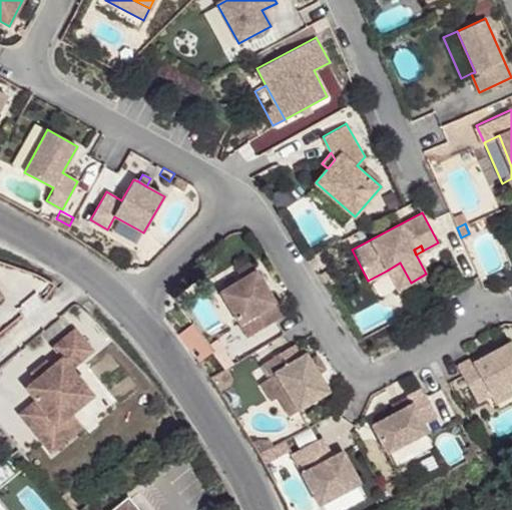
[(283,315),(249,261),(235,270),(241,279),(219,292),(247,337),(283,315)]
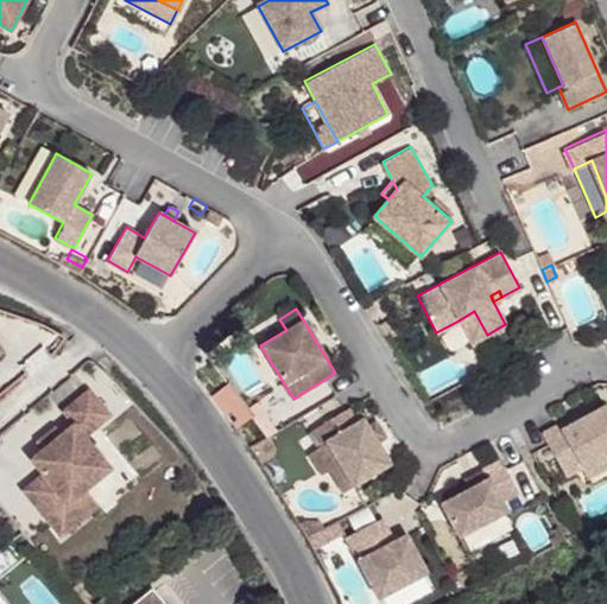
[(487,335),(474,311),(459,320),(470,343),(487,335)]
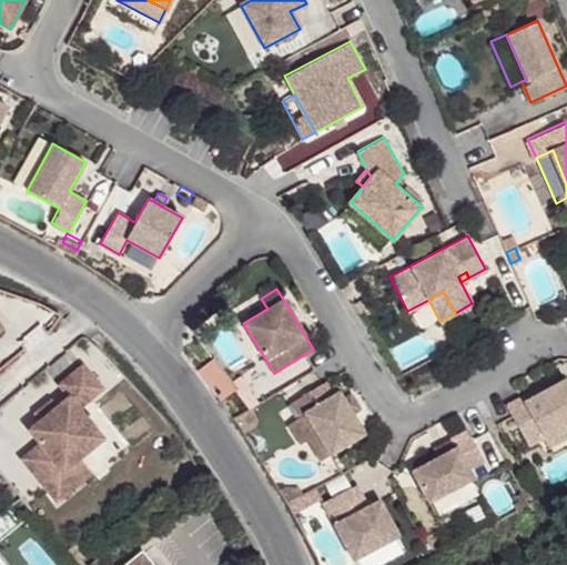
[(365,295),(351,303),(358,315),(367,310),(365,308),(370,304),(365,295)]
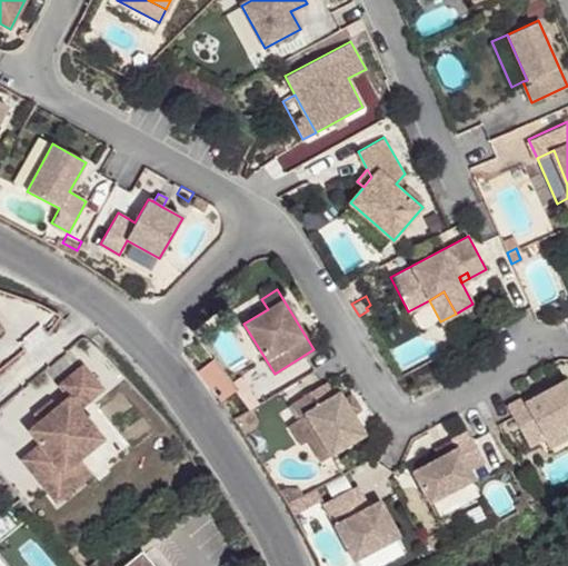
[(46,423),(33,432),(45,445),(27,460),(50,489),(118,432),(92,401),(107,389),(88,365),(63,386),(73,398),(61,408),(46,423)]
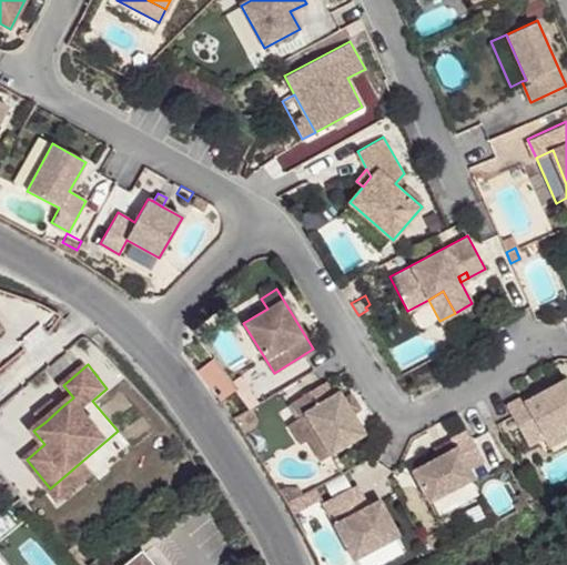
[(239,376),(231,382),(236,389),(244,383),(239,376)]
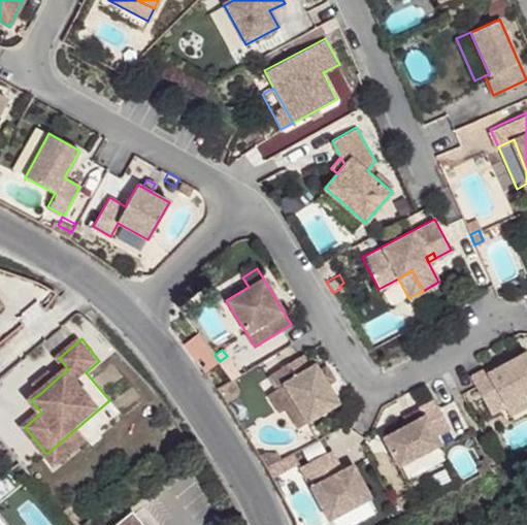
[(526,393),(526,354),(526,352),(504,364),(487,372),(484,367),(470,375),(490,413),(526,393)]
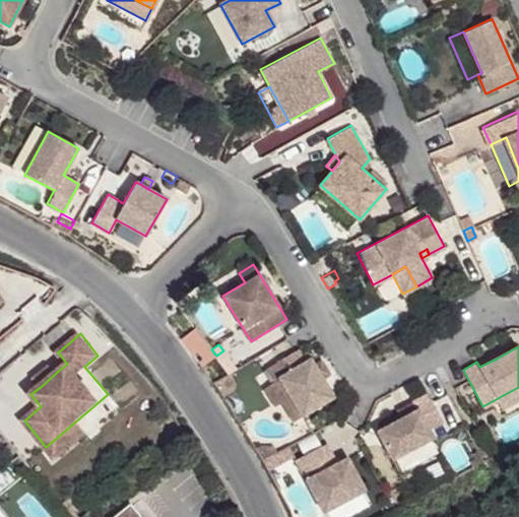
[(298,347),(265,368),(273,380),(274,381),(279,378),(302,414),(332,396),(310,359),(305,361),(298,347)]
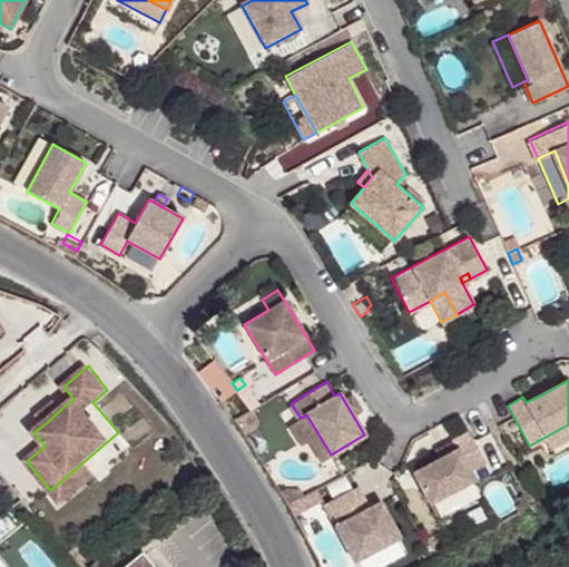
[(238,392),(251,409),(254,408),(260,403),(246,387),(238,392)]
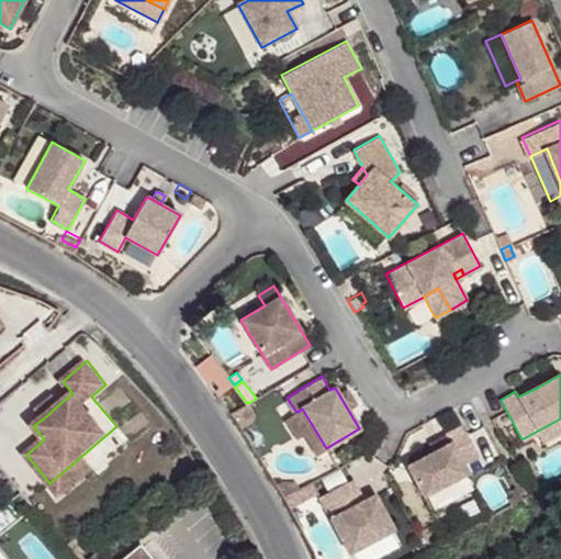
[(515,391),(518,397),(537,388),(534,381),(515,391)]
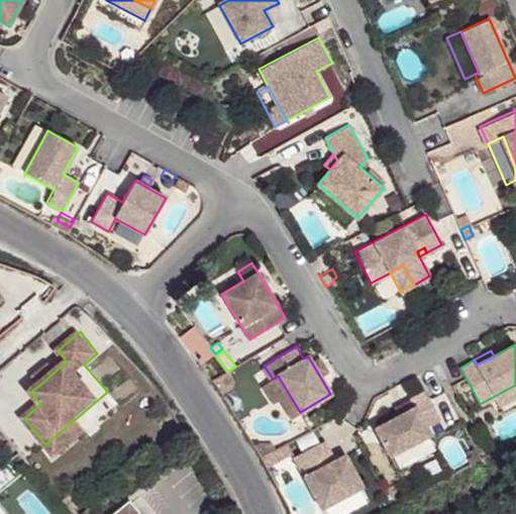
[(131,394),(97,353),(84,365),(107,392),(45,444),(43,445),(54,458),(131,394)]
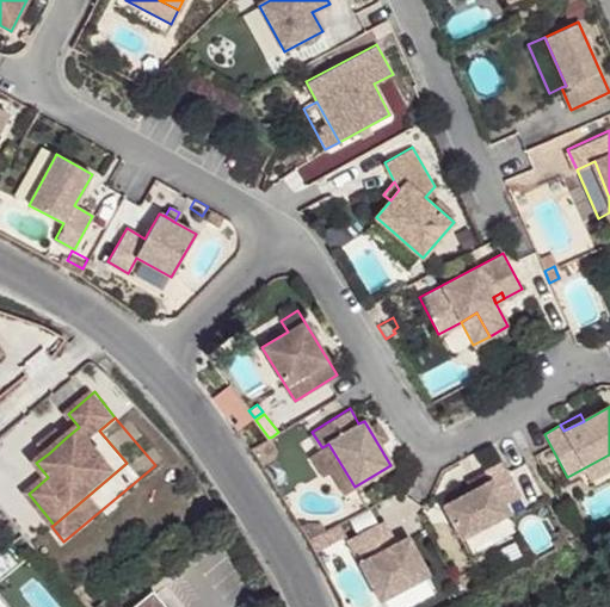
[(49,453),(66,438),(60,429),(42,445),(49,453)]
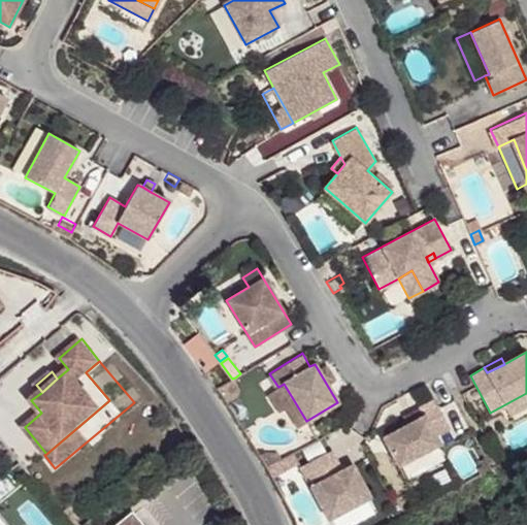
[(232,379),(218,388),(225,396),(228,400),(239,394),(241,387),(235,378),(232,379)]
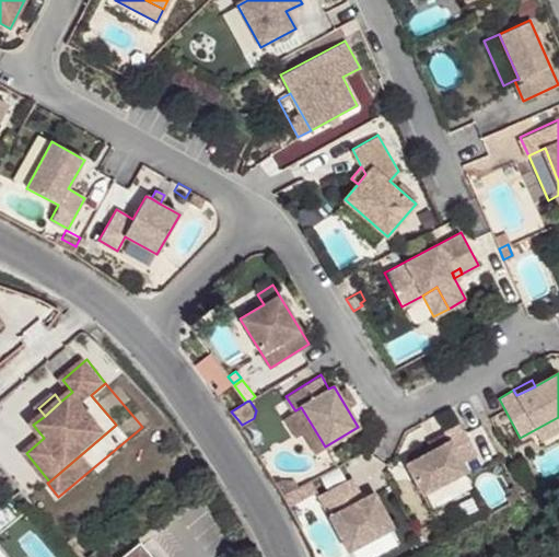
[(295,410),(294,409),(282,417),(294,437),(301,432),(314,453),(325,447),(301,407),(295,410)]
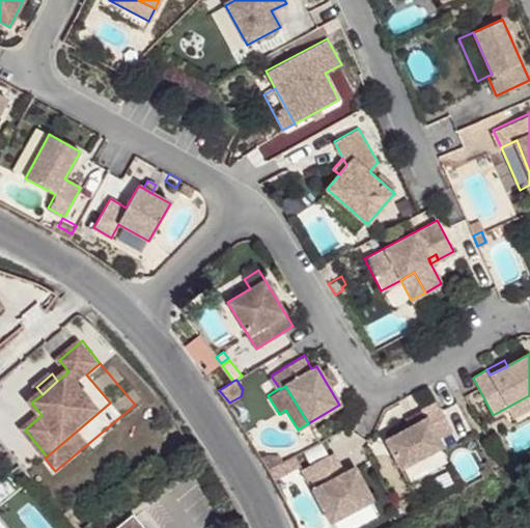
[(409,427),(385,441),(399,469),(441,447),(437,437),(451,429),(436,400),(421,410),(425,418),(409,427)]
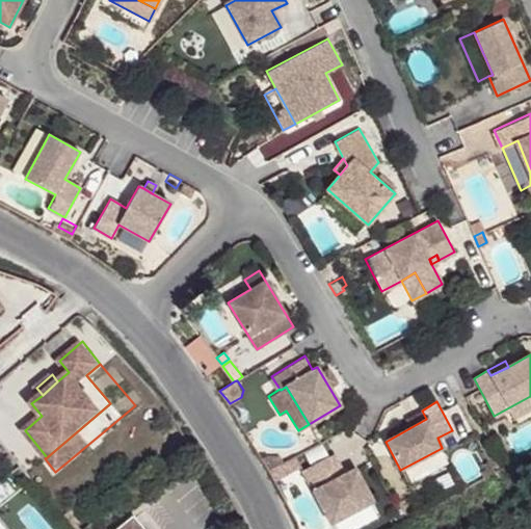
[(405,419),(409,428),(426,419),(422,411),(405,419)]
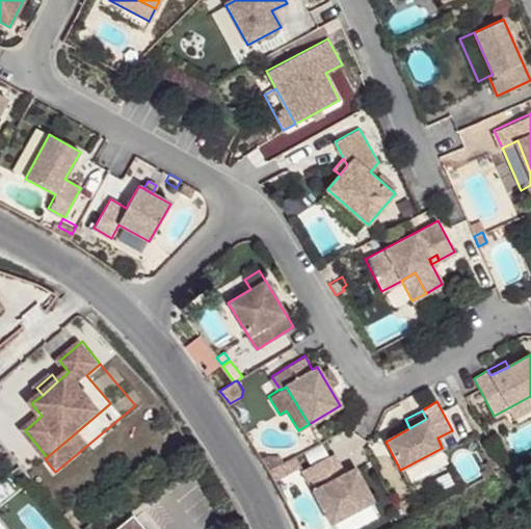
[(335,451),(302,469),(332,523),(374,501),(355,467),(345,473),(335,478),(333,473),(343,468),(335,451)]
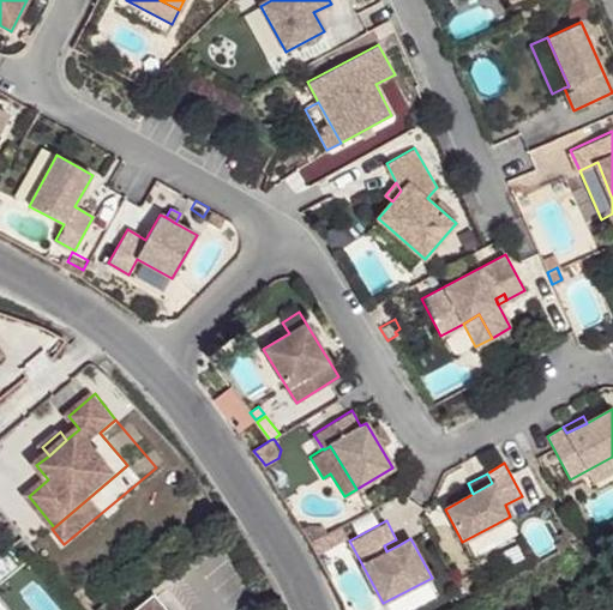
[(311,541),(328,532),(323,524),(310,524),(302,527),(311,541)]
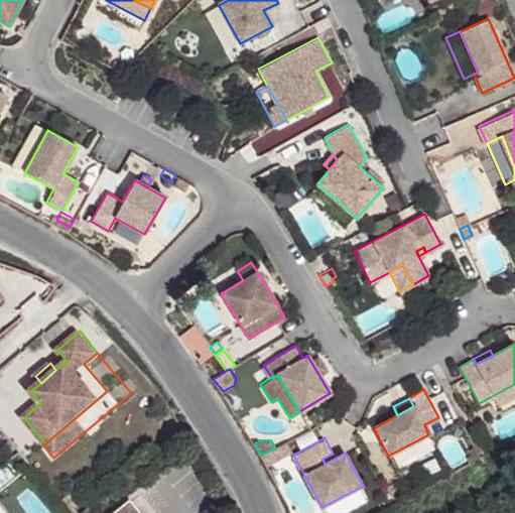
[(275,447),(261,455),(267,466),(291,452),(286,441),(275,447)]
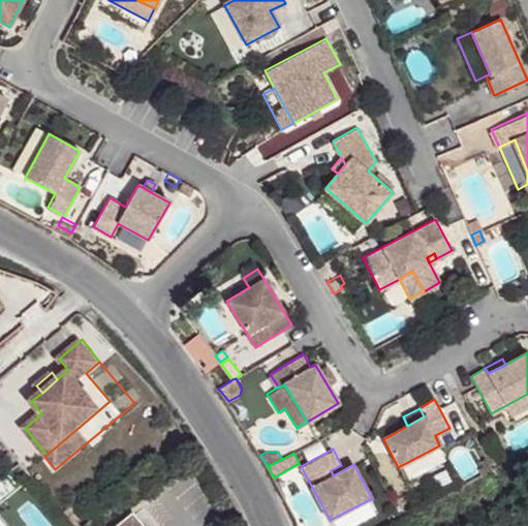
[(477,466),(482,473),(493,467),(489,461),(477,466)]
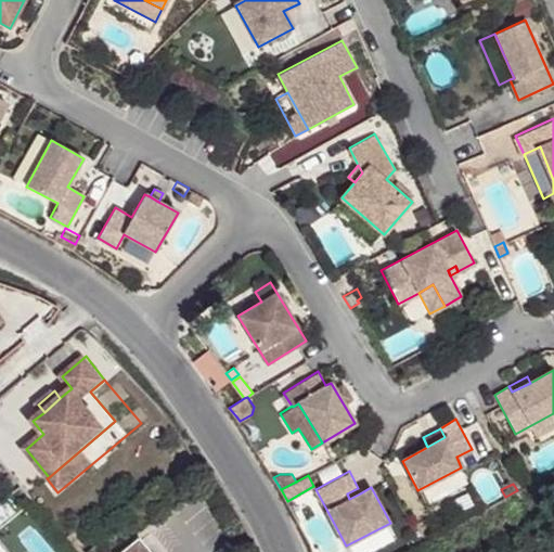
[(349,499),(360,493),(358,488),(347,493),(349,499)]
